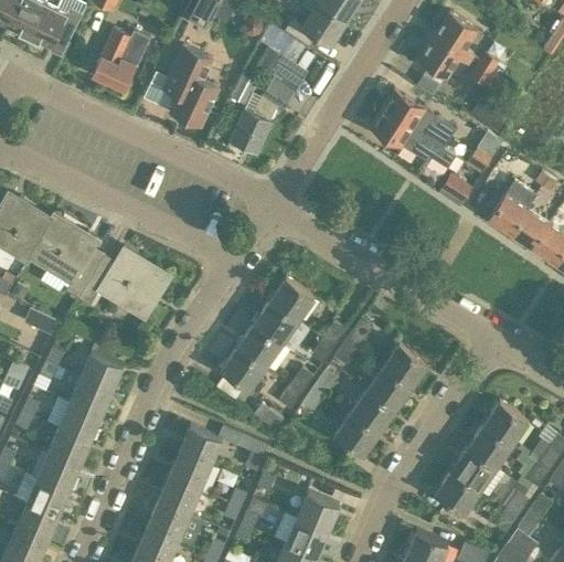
[(0,0),(0,24),(7,28),(19,0),(0,0)]
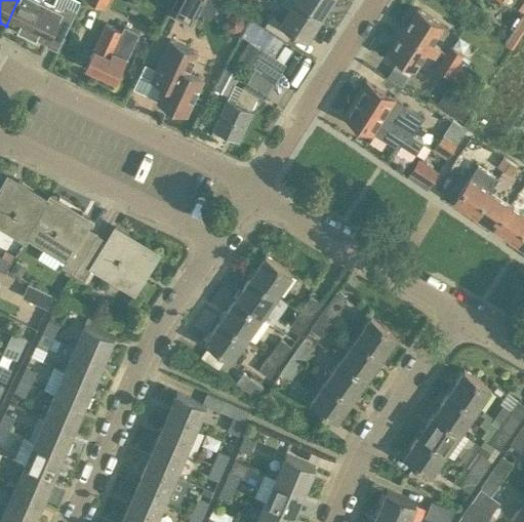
[(17,0),(6,26),(27,36),(43,2),(43,0),(17,0)]
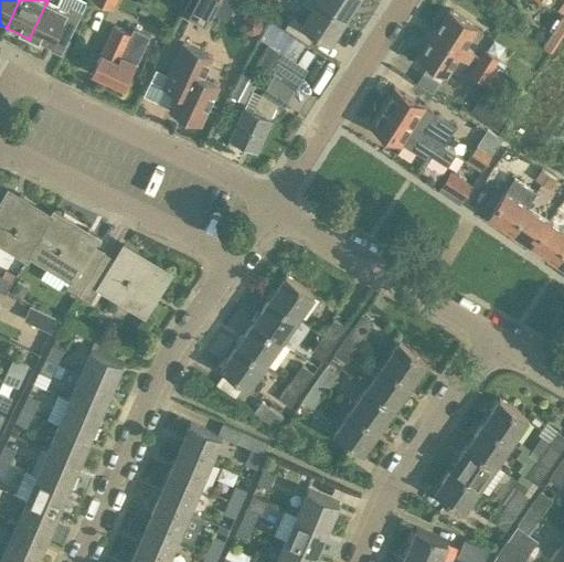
[(81,0),(61,0),(57,8),(46,2),(29,39),(51,49),(59,34),(72,40),(88,3),(81,0)]
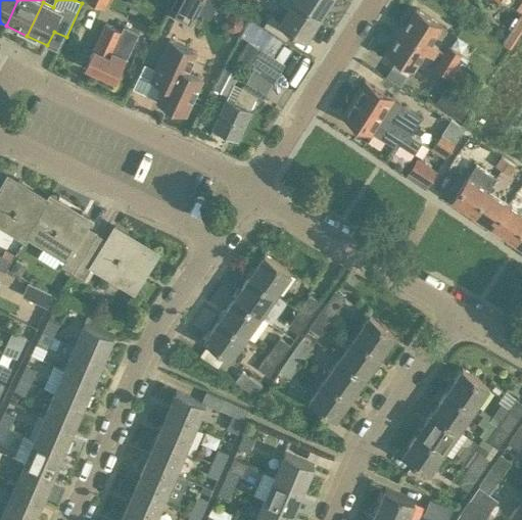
[(84,0),(84,1),(104,11),(109,0),(84,0)]
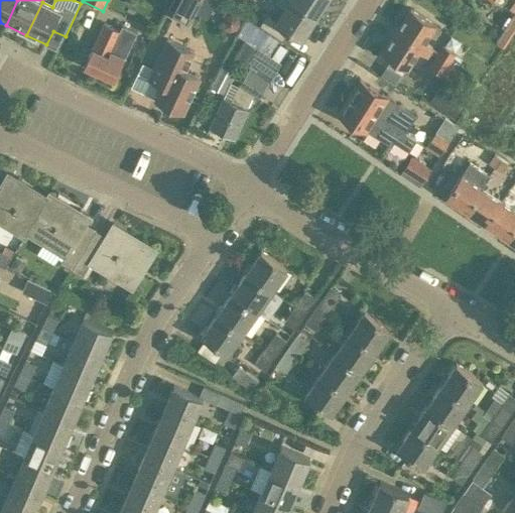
[(188,27),(203,0),(173,0),(165,15),(188,27)]
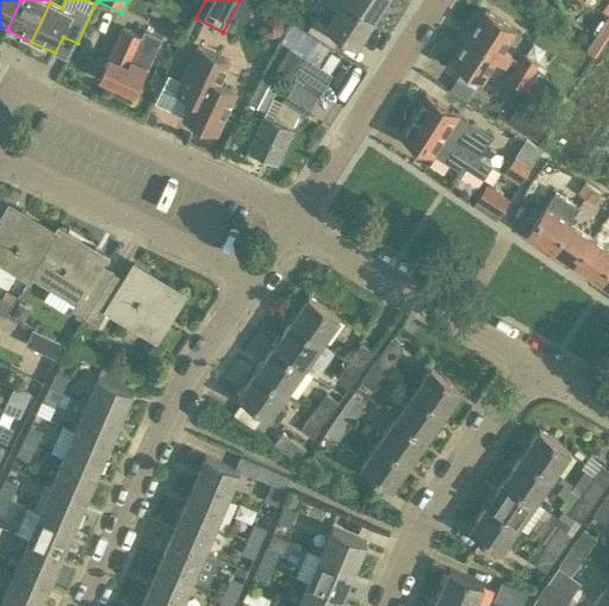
[(356,45),(373,19),(345,0),(328,26),(316,19),(308,32),(333,48),(341,36),(356,45)]
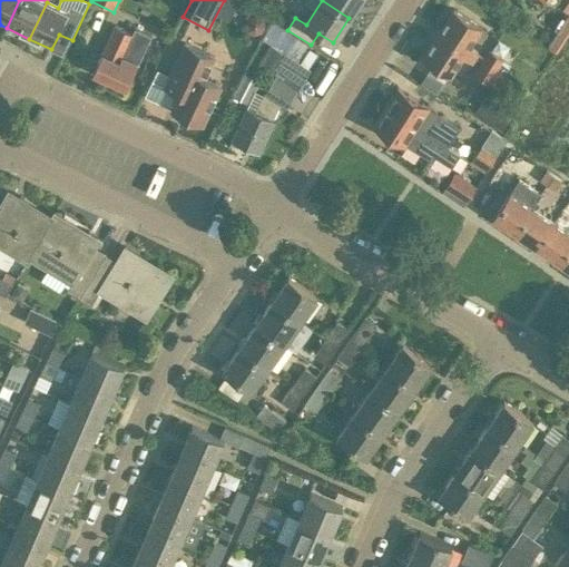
[(321,0),(322,0),(349,18),(360,0),(321,0)]
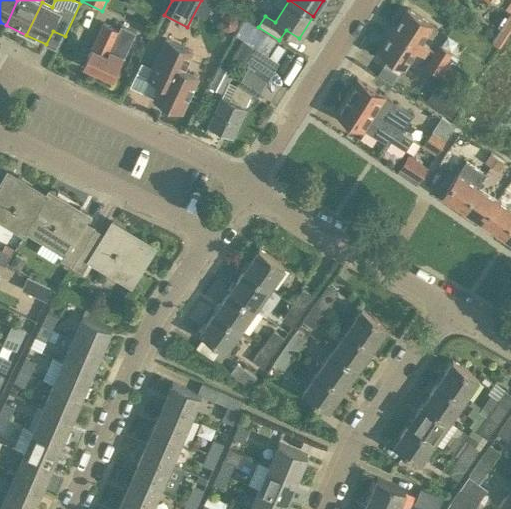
[(407,12),(393,34),(426,55),(429,50),(420,45),(432,28),(407,12)]
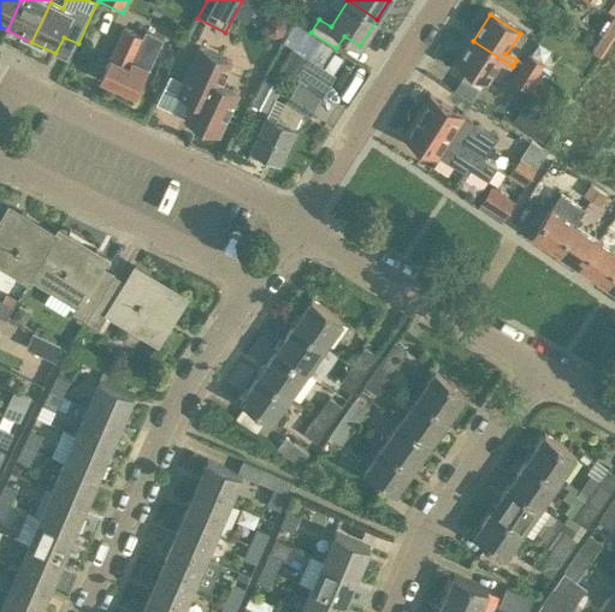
[(607,57),(614,33),(614,18),(607,16),(595,52),(607,57)]
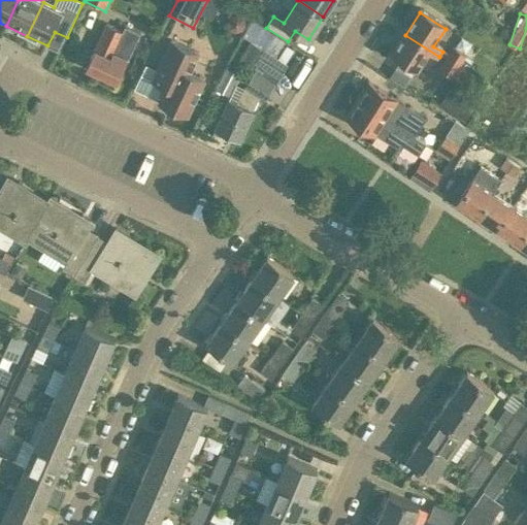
[(235,33),(241,32),(245,27),(244,21),(238,17),(232,19),(229,24),(230,30),(235,33)]
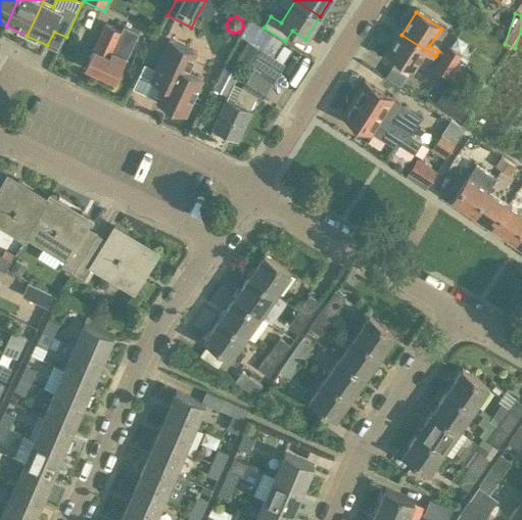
[(125,29),(123,33),(105,26),(86,67),(115,82),(125,61),(127,61),(139,35),(125,29)]
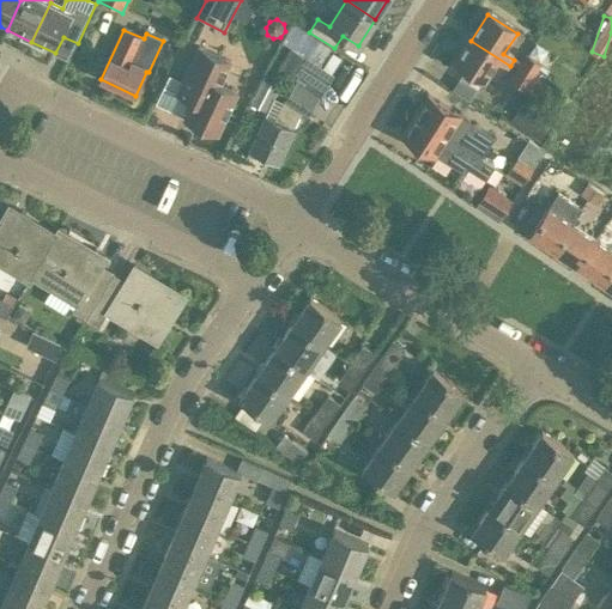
[(507,71),(510,66),(471,41),(454,66),(484,85),(497,65),(507,71)]
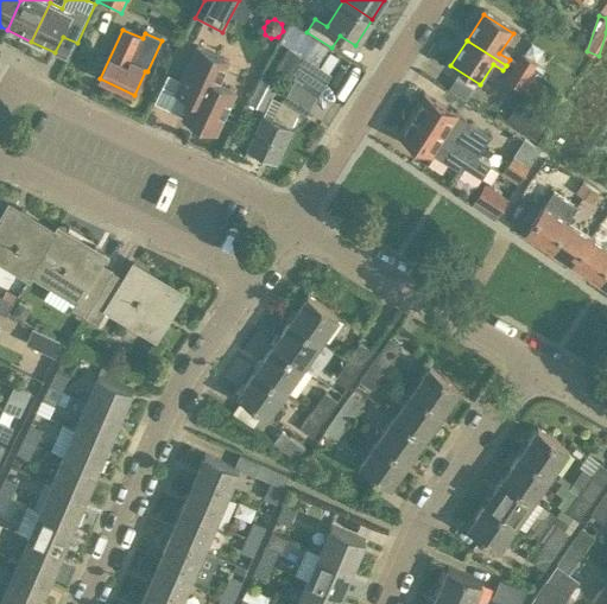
[(197,48),(179,88),(176,94),(191,101),(183,119),(216,133),(235,93),(219,84),(229,63),(197,48)]
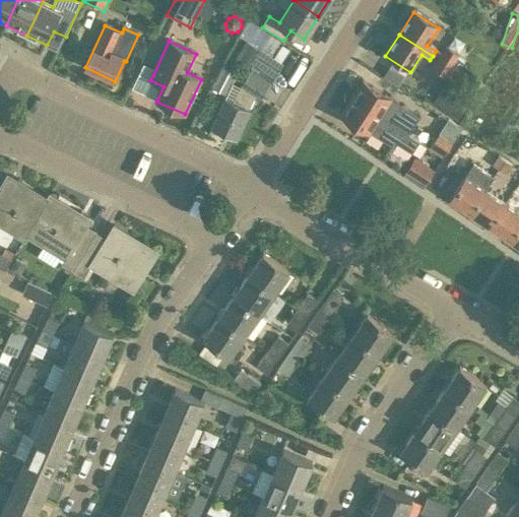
[(250,112),(249,112),(254,98),(260,102),(271,84),(258,76),(269,59),(254,49),(246,44),(237,60),(252,70),(241,86),(233,104),(225,101),(213,128),(237,139),(250,112)]
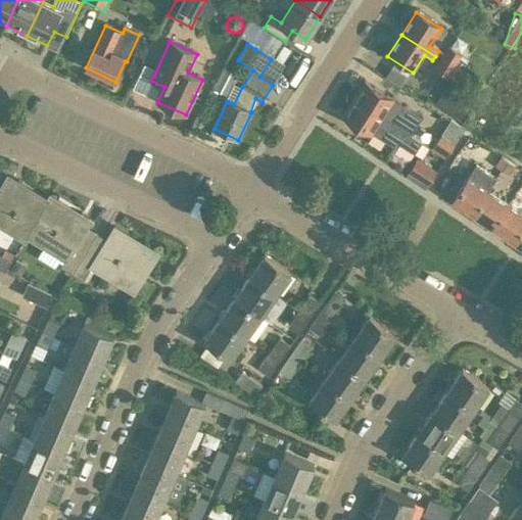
[(448,47),(441,59),(455,68),(463,56),(448,47)]
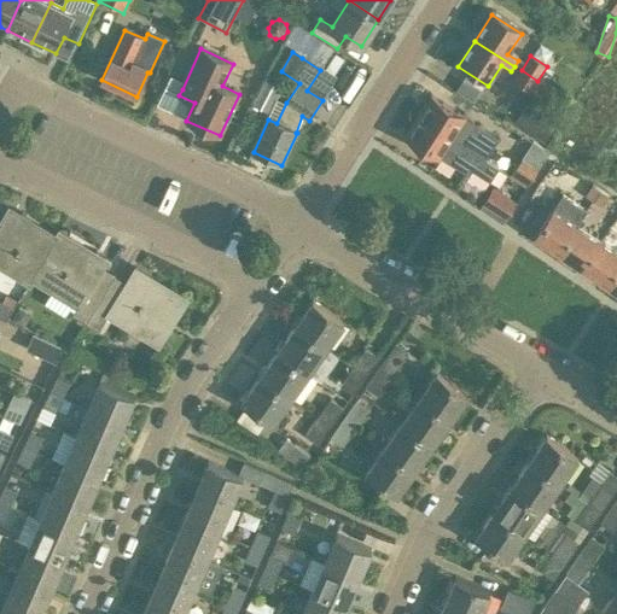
[(551,62),(540,77),(557,88),(566,72),(551,62)]
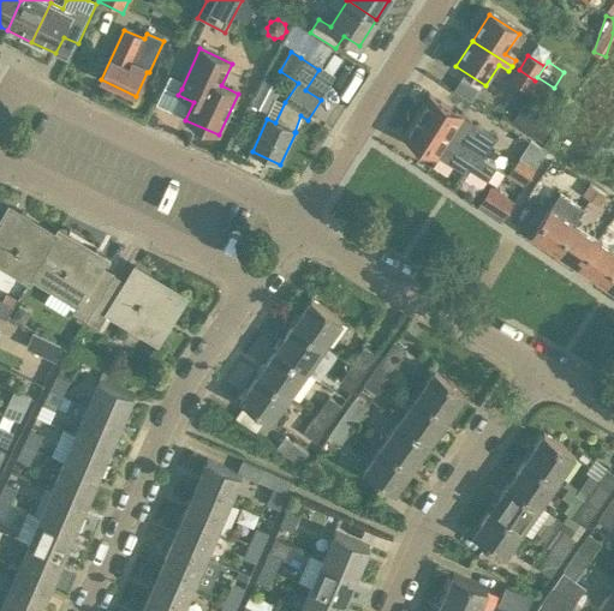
[(526,93),(535,81),(519,70),(512,82),(526,93)]
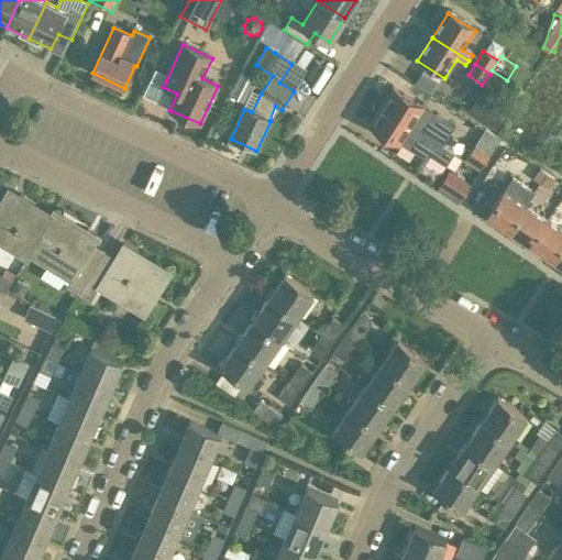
[(442,121),(425,109),(395,90),(382,109),(442,147),(454,128),(442,121)]
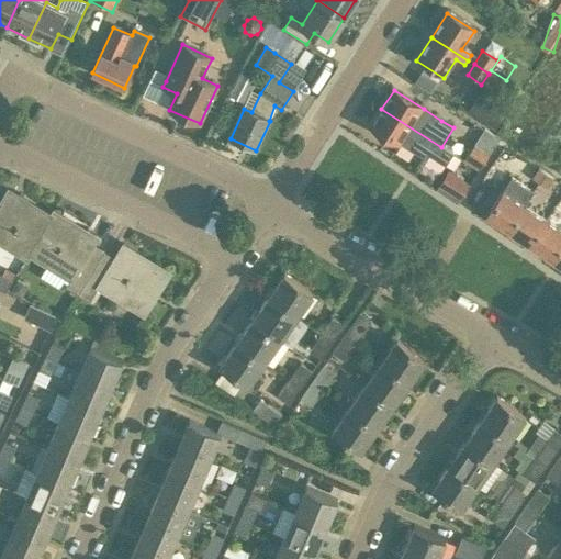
[(493,133),(506,114),(483,98),(470,118),(493,133)]
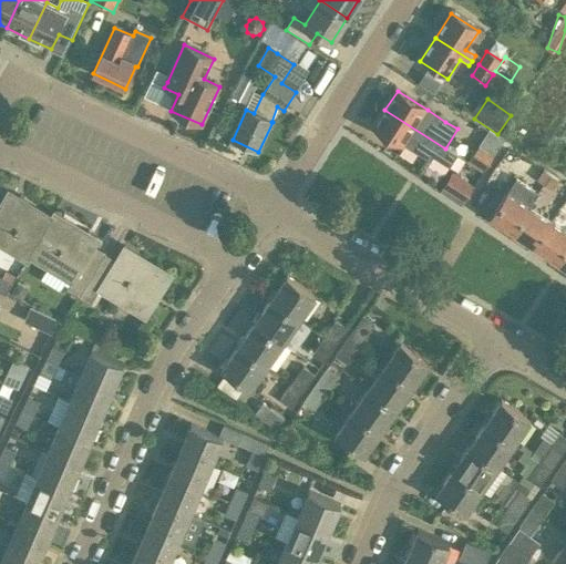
[(458,155),(445,149),(384,110),(373,129),(403,147),(404,146),(430,163),(433,157),(450,167),(458,155)]
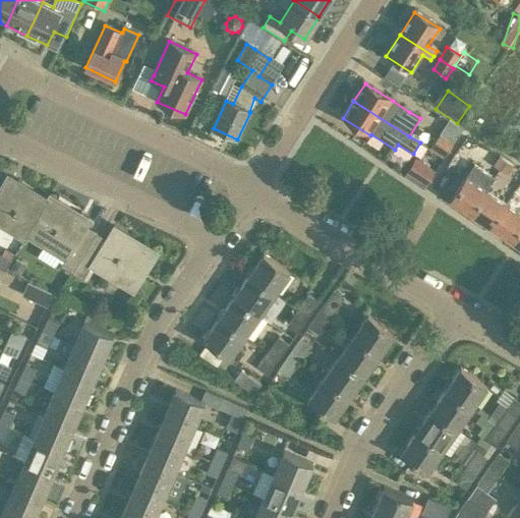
[(455,144),(441,134),(430,149),(445,159),(455,144)]
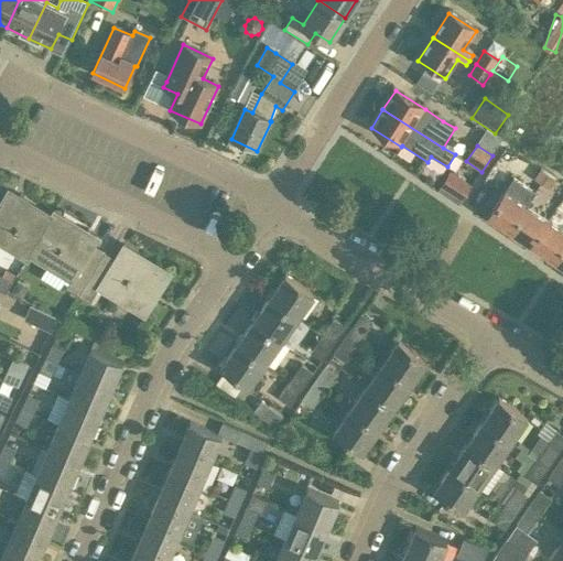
[(549,175),(540,170),(534,180),(542,185),(549,175)]
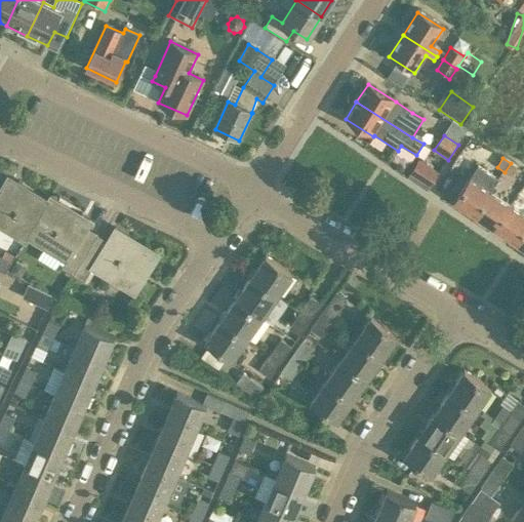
[(411,175),(409,179),(408,179),(428,192),(439,173),(419,161),(410,174),(411,175)]
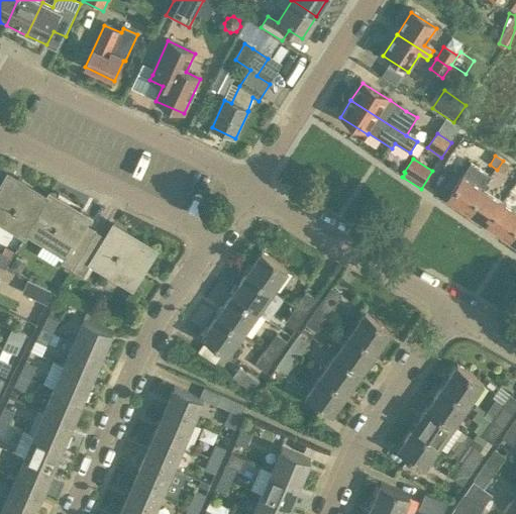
[(510,166),(503,161),(497,170),(504,175),(510,166)]
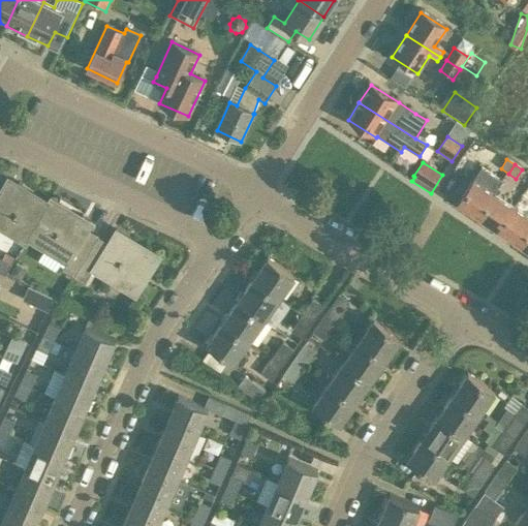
[(477,218),(494,194),(473,180),(457,204),(477,218)]
